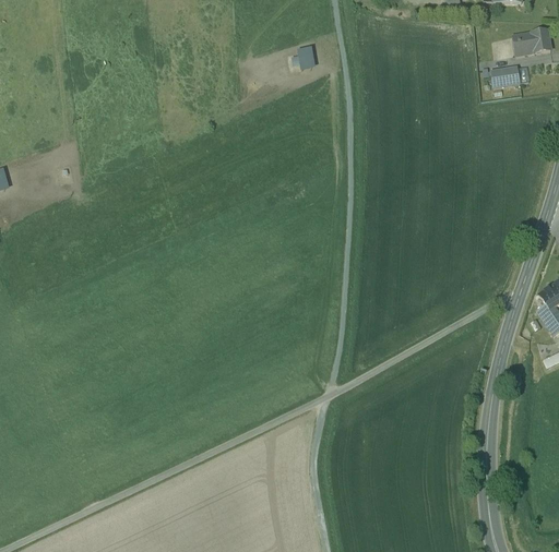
[(447,0),(451,9),(462,4),(460,0),(447,0)]
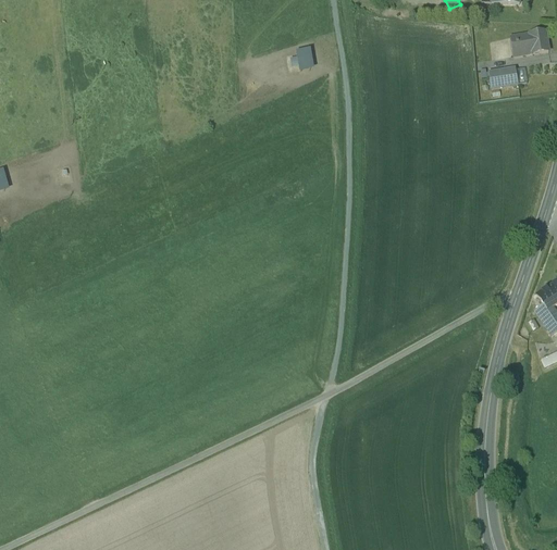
[(545,27),(510,34),(514,53),(525,51),(527,54),(533,53),(532,50),(549,47),(545,27)]
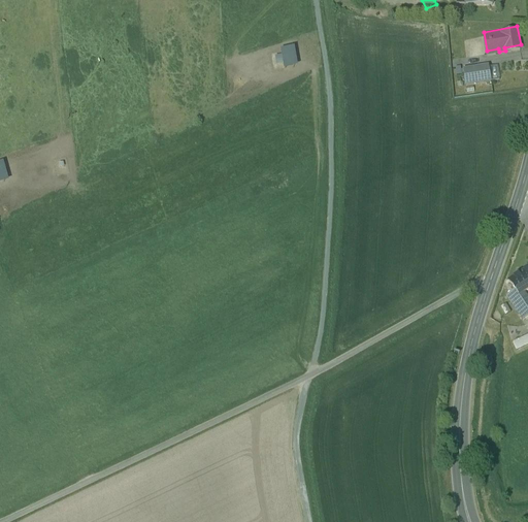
[(282,43),(286,63),(300,60),(297,40),(282,43)]
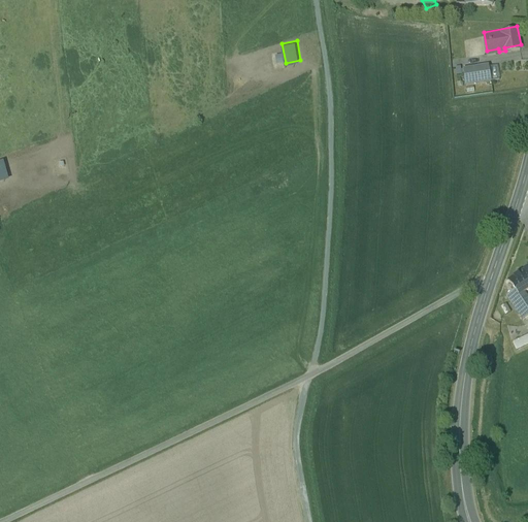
[(488,61),(462,65),(465,80),(491,76),(488,61)]
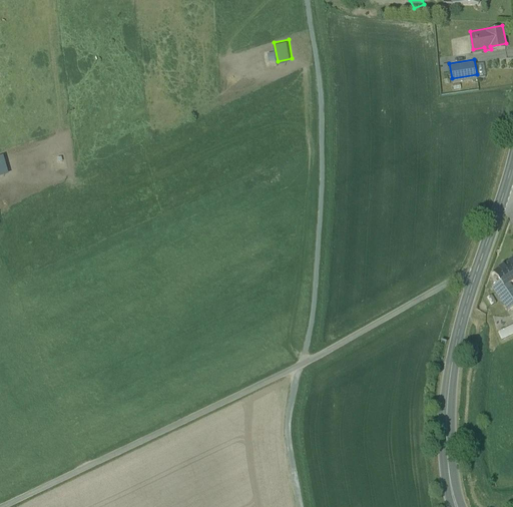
[(0,171),(10,170),(6,151),(0,151),(0,171)]
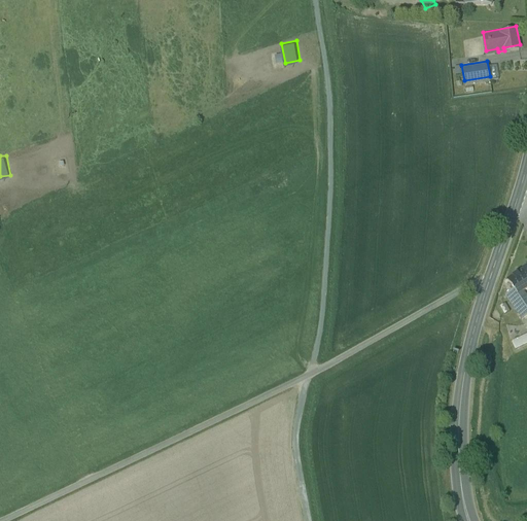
[(526,263),(507,276),(513,285),(517,290),(523,286),(526,283),(526,263)]
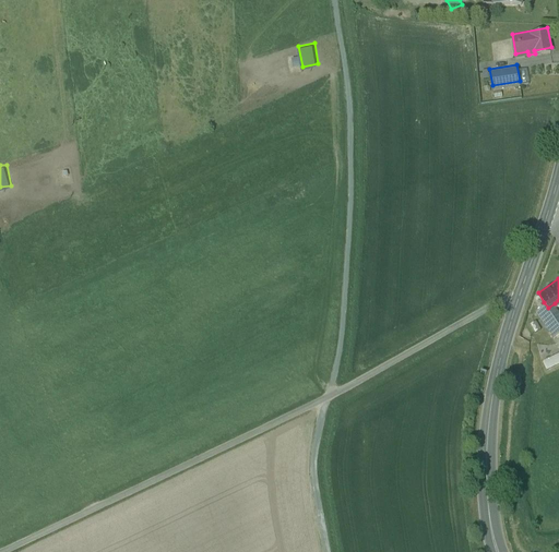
[(548,308),(544,302),(536,308),(552,333),(558,328),(558,310),(555,303),(548,308)]
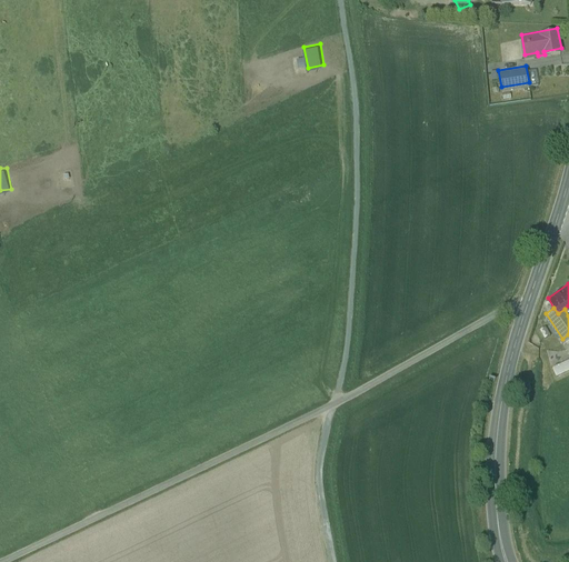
[(568,355),(552,361),(555,370),(568,364),(568,355)]
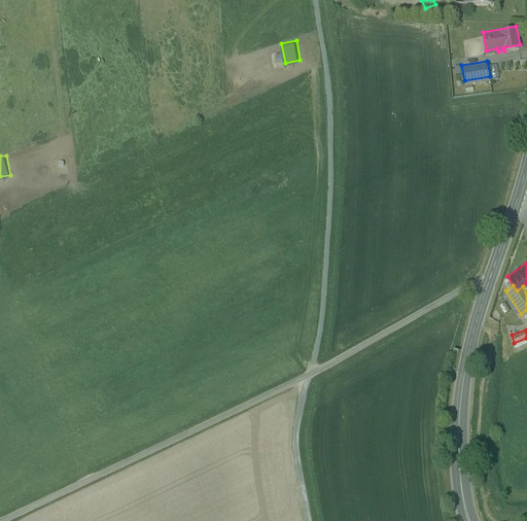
All buildings are outlined.
